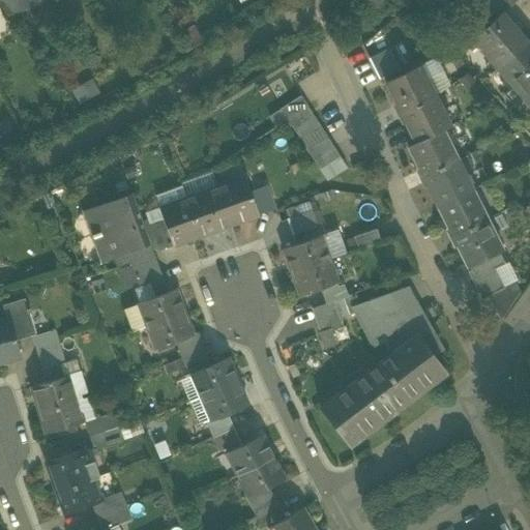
[(17,0),(23,9),(40,0),(17,0)]
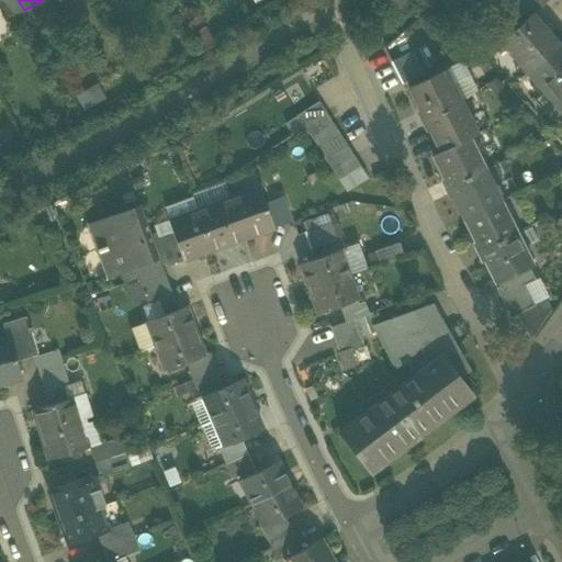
[(502,40),(529,71),(558,47),(550,37),(551,36),(542,27),(541,29),(530,15),(502,40)]
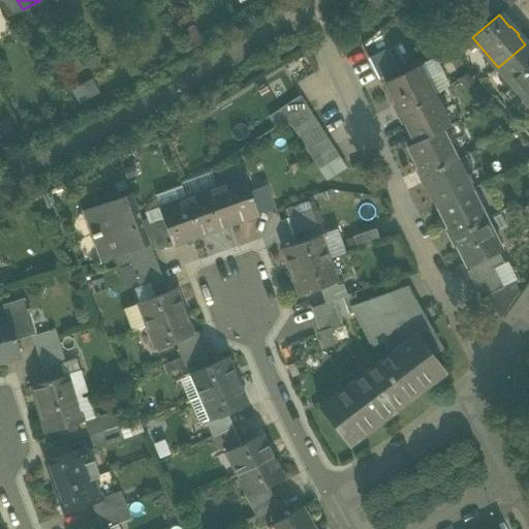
[(498,67),(524,96),(528,91),(528,49),(525,44),(498,67)]
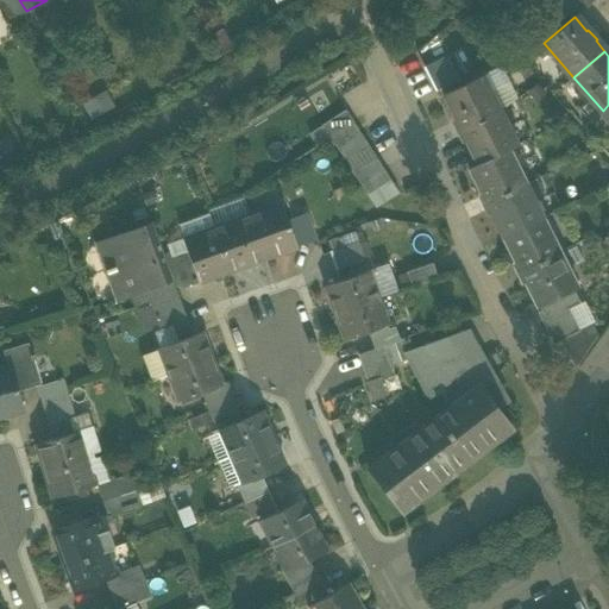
[(424,68),(435,92),(458,81),(446,56),(424,68)]
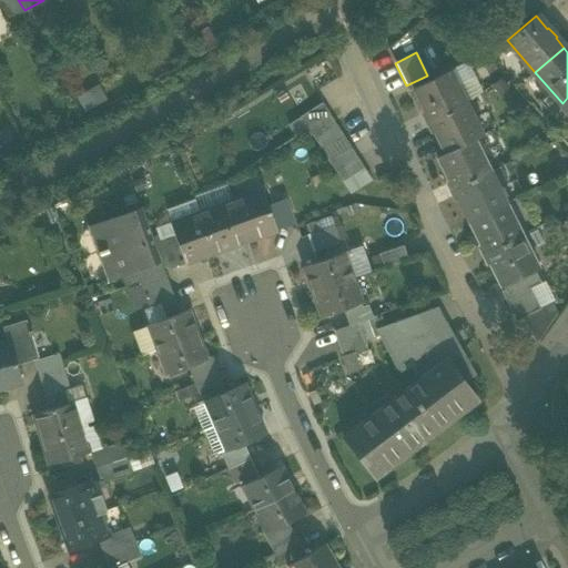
[(422,113),(426,123),(465,103),(448,70),(413,89),(424,112),(422,113)]
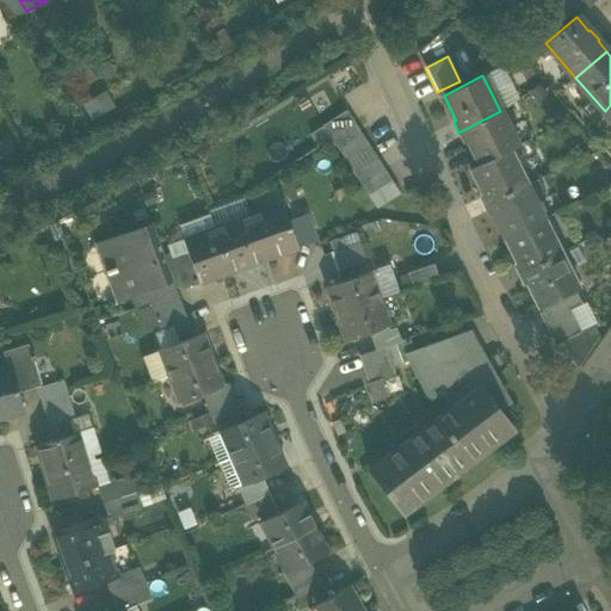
[(84,100),(91,117),(115,106),(107,90),(84,100)]
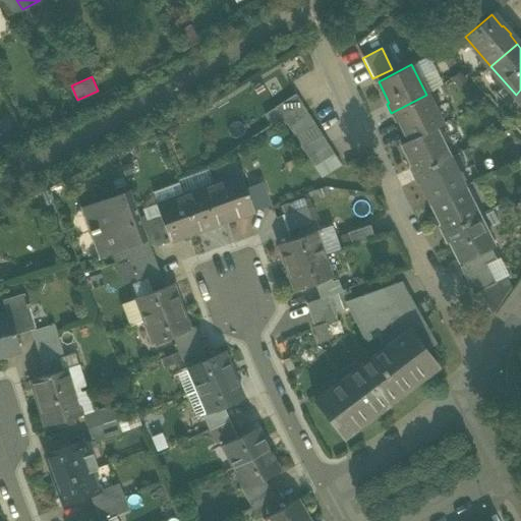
[(302,105),(295,95),(275,108),(282,118),(302,105)]
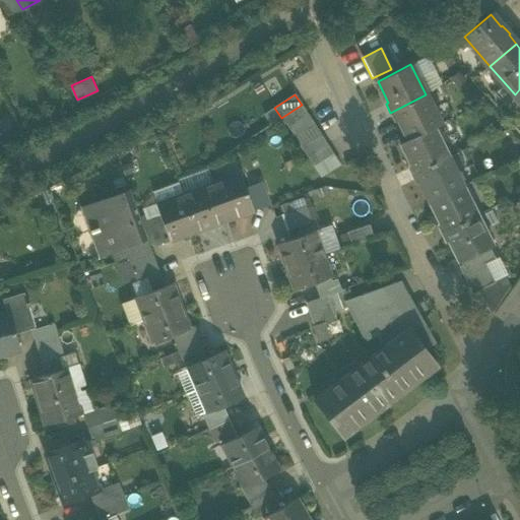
[(397,120),(406,140),(434,128),(441,125),(426,94),(390,113),(395,121),(397,120)]
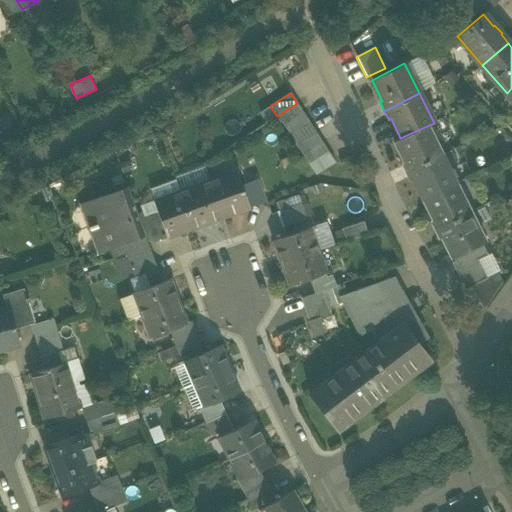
[(303,113),(297,103),(277,116),(283,126),(303,113)]
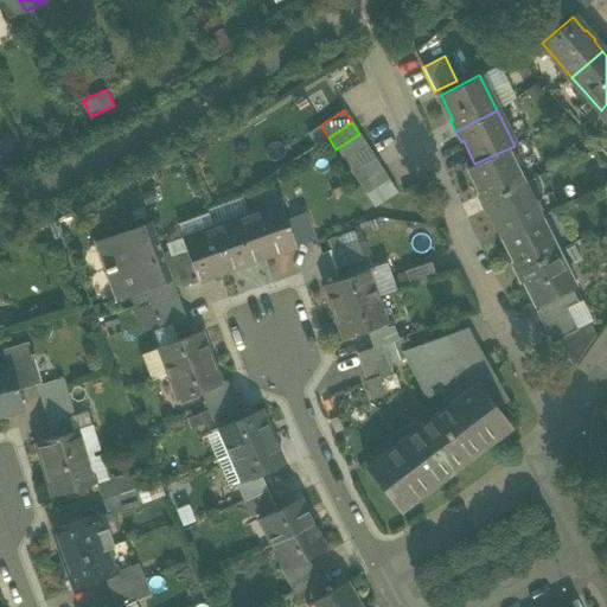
[(366,146),(359,134),(336,149),(343,161),(366,146)]
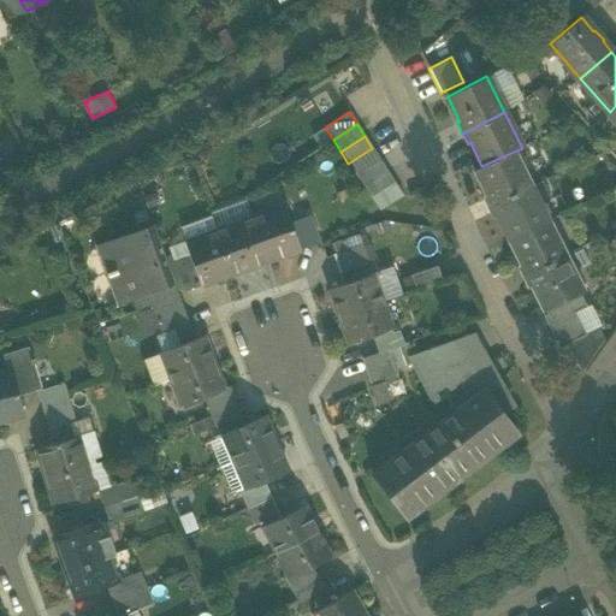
[(380,160),(372,148),(348,164),(356,176),(380,160)]
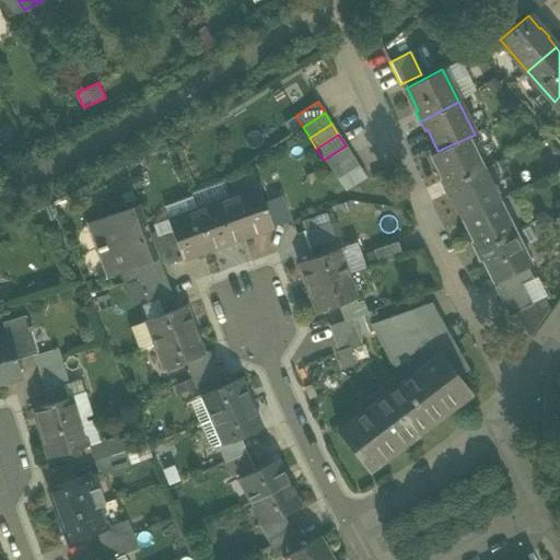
[(440,178),(444,188),(482,170),(467,138),(438,151),(430,154),(442,177),(440,178)]
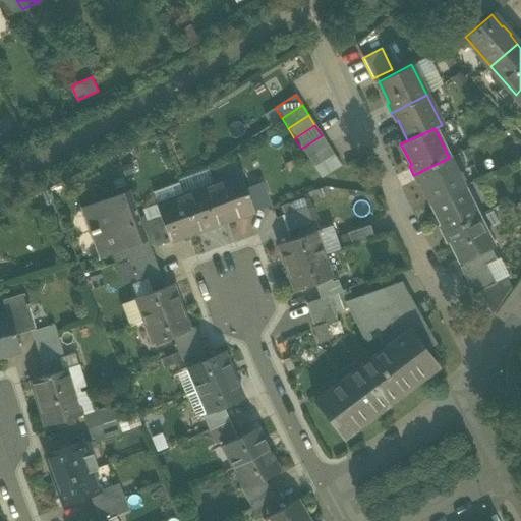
[(328,146),(322,135),(301,149),(307,159),(328,146)]
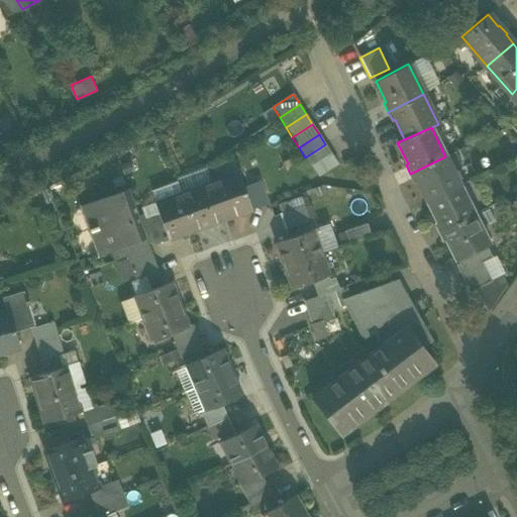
[(332,154),(325,144),(305,158),(312,168),(332,154)]
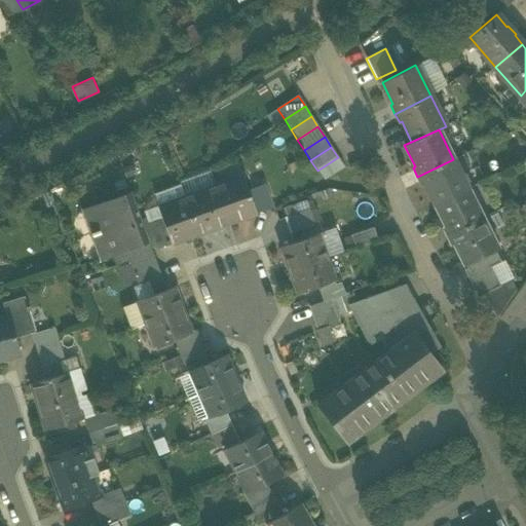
[(344,167),(338,157),(317,171),(324,181),(344,167)]
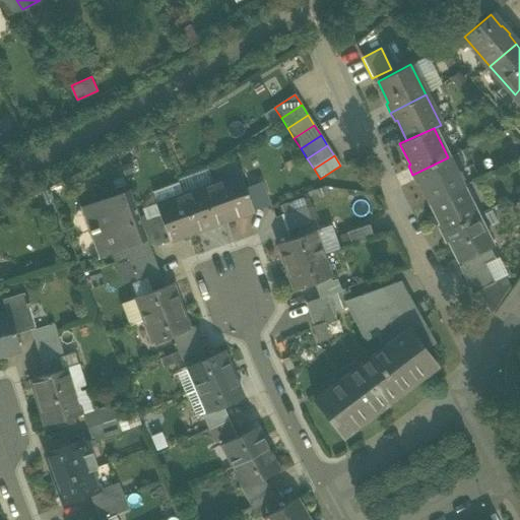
[(418,183),(429,203),(462,187),(448,157),(412,175),(417,184),(418,183)]
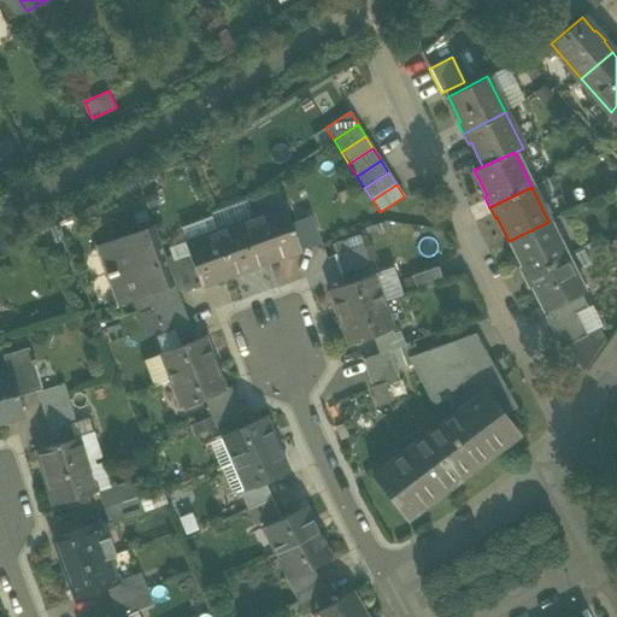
[(216,233),(253,219),(246,201),(210,215),(211,216),(216,233)]
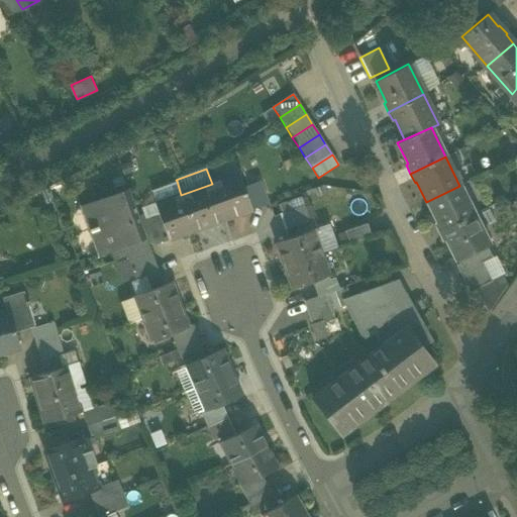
[(238,175),(212,184),(224,219),(251,209),(250,206),(243,187),(238,175)]
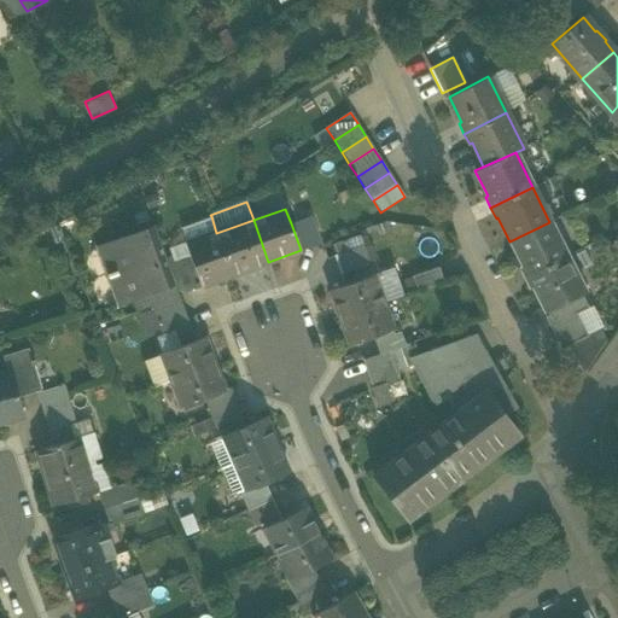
[(216,233),(211,216),(181,227),(186,242),(186,244),(216,233)]
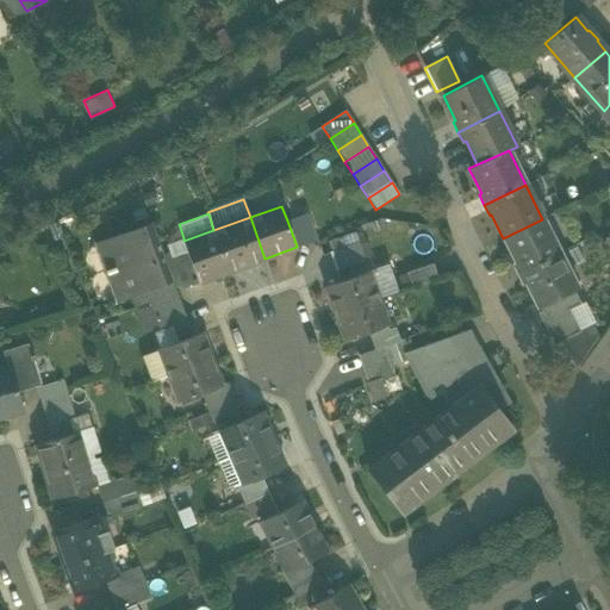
[(287,221),(296,243),(311,237),(303,215),(287,221)]
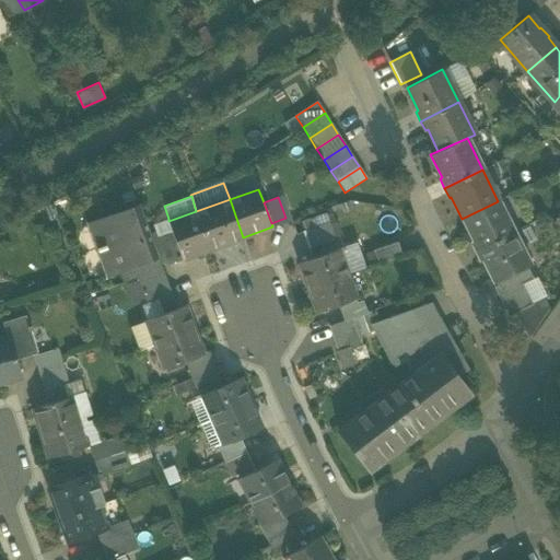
[(230,199),(196,211),(210,249),(243,237),(230,199)]
